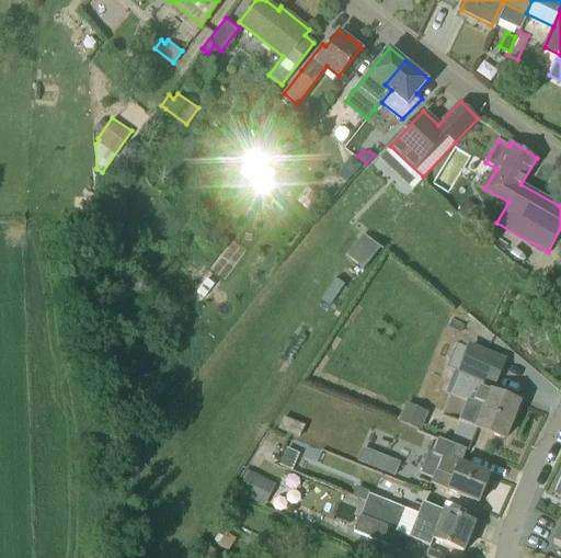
[(362,163),(351,154),(342,164),(353,173),(362,163)]
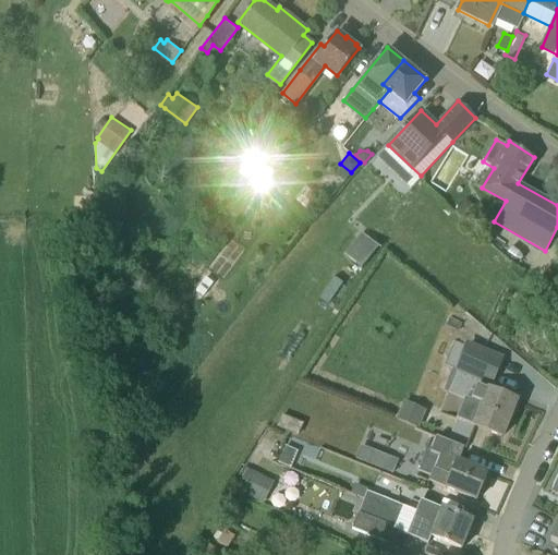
[(363,267),(379,245),(362,231),(344,253),(363,267)]
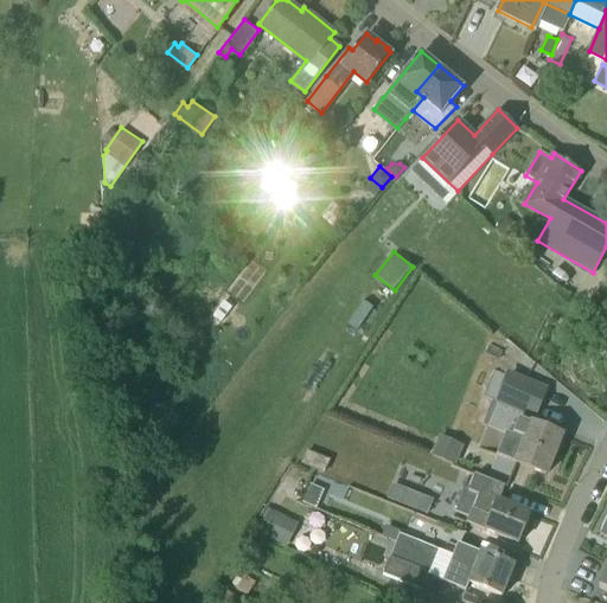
[(557,296),(566,301),(572,292),(562,287),(558,293),(557,296)]
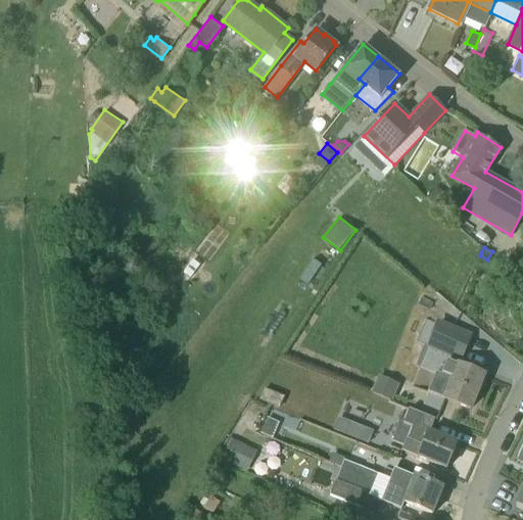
[(481,282),(475,291),(486,297),(491,289),(481,282)]
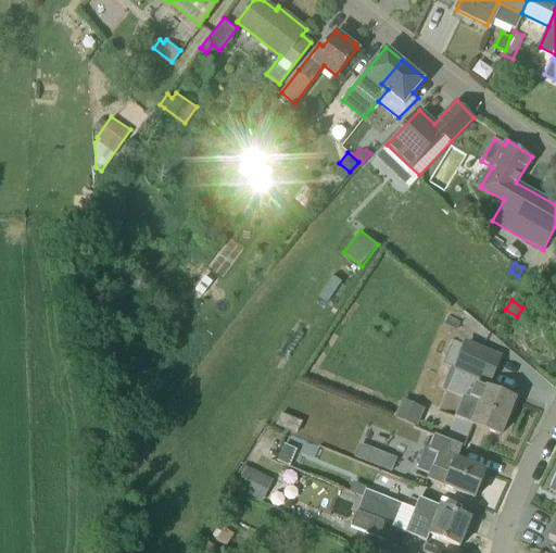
[(490,379),(500,355),(464,341),(453,365),(490,379)]
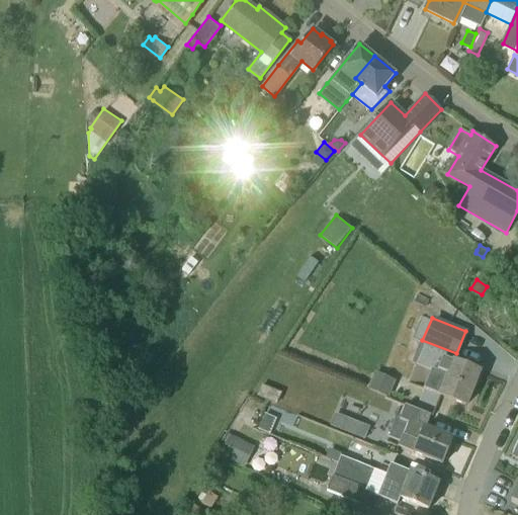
[(479,370),(443,355),(437,369),(432,367),(423,388),(440,394),(465,404),(479,370)]
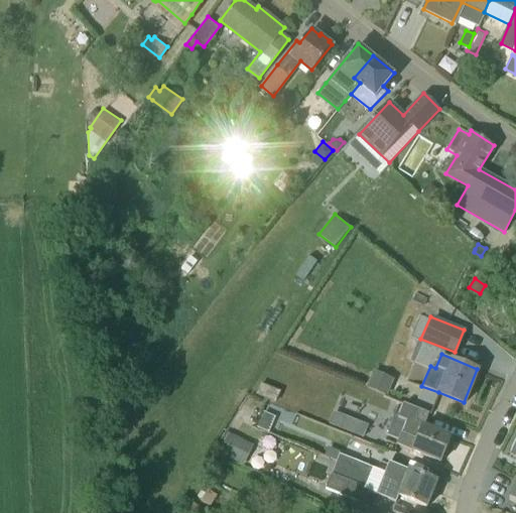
[(394,377),(376,369),(370,384),(388,391),(394,377)]
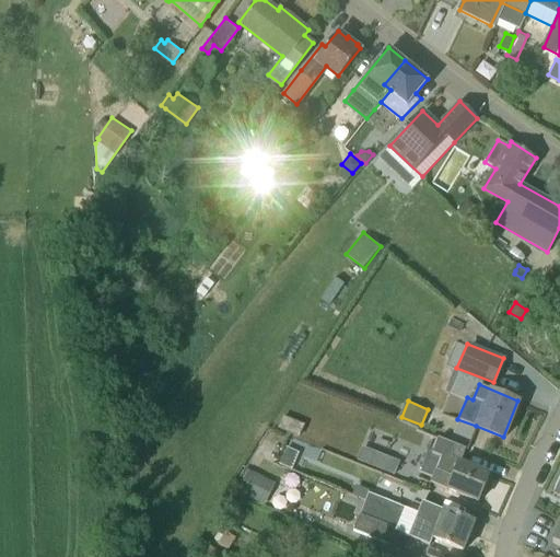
[(304,422),(282,414),(278,426),(299,434),(304,422)]
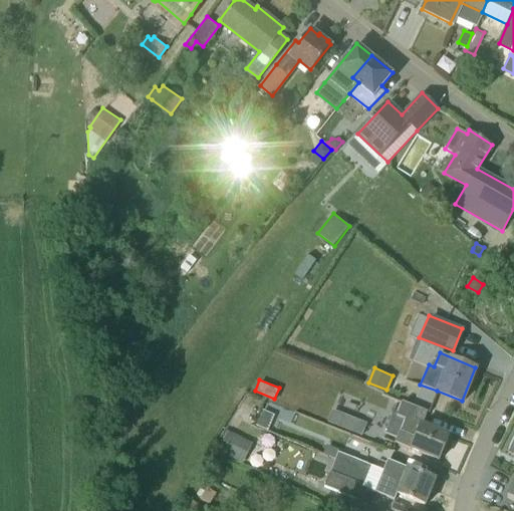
[(449,434),(423,424),(428,411),(402,401),(397,415),(406,419),(396,443),(438,460),(449,434)]
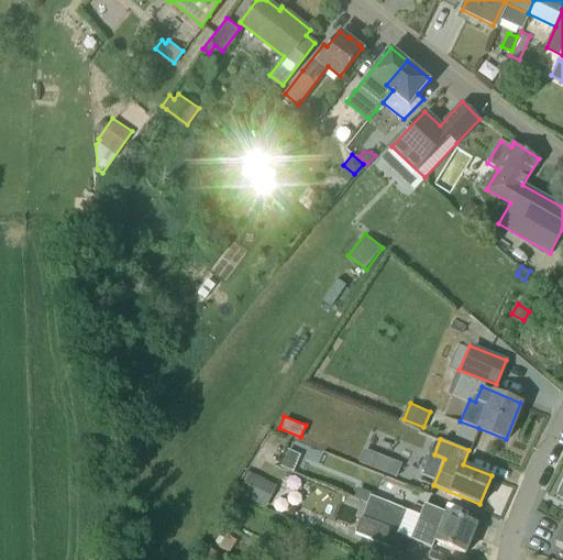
[(288,448),(280,464),(294,470),(301,453),(288,448)]
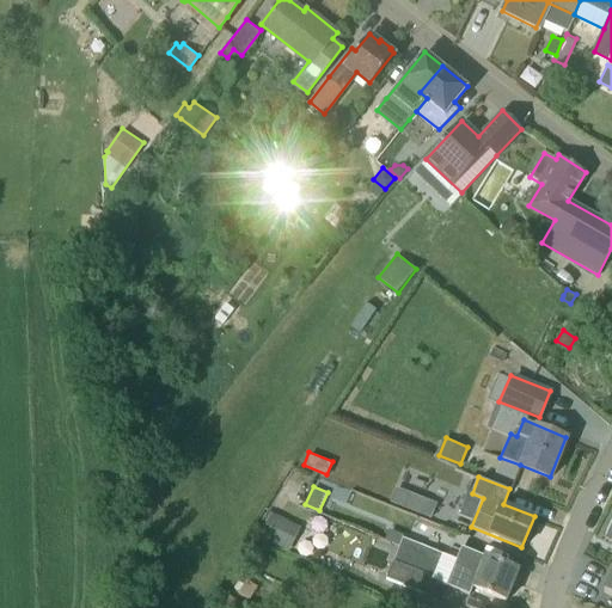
[(410,509),(415,495),(393,487),(389,501),(410,509)]
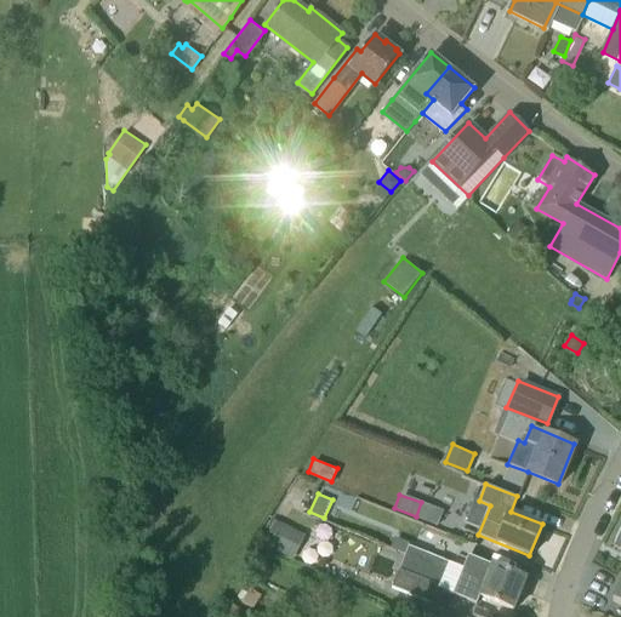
[(261,542),(292,558),(305,532),(273,516),(261,542)]
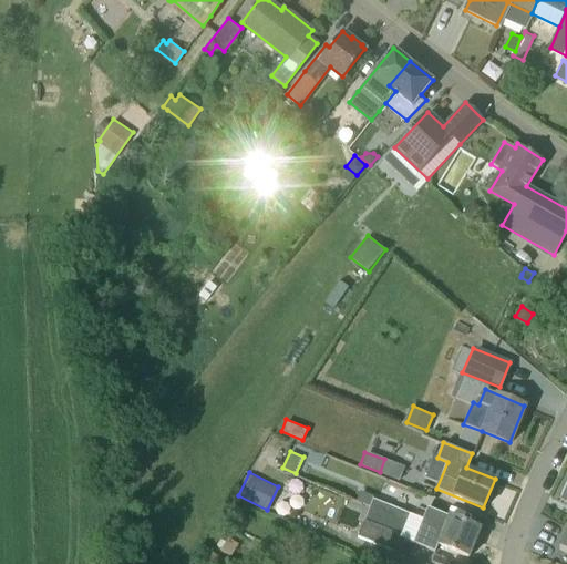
[(371,495),(362,492),(360,499),(369,502),(371,495)]
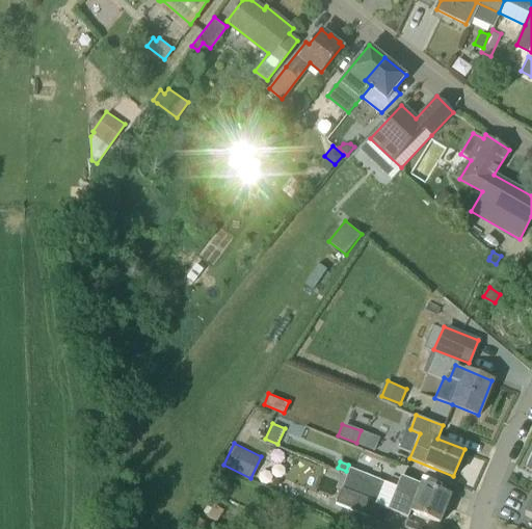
[(375,502),(383,479),(350,467),(342,486),(373,499),(372,501),(375,502)]
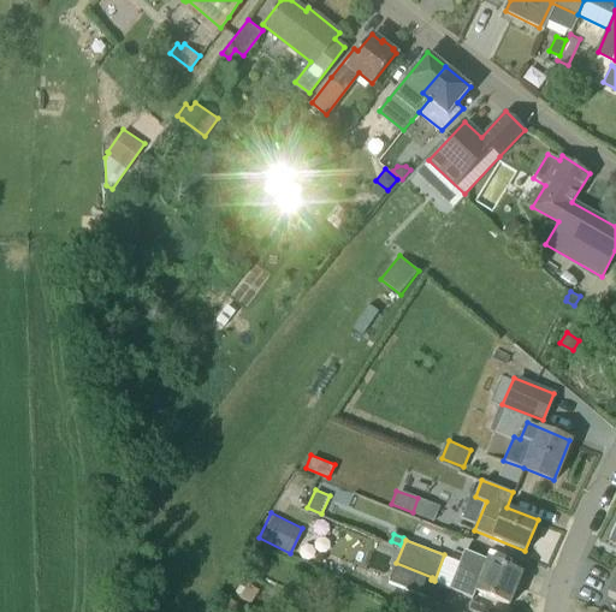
[(521,572),(463,550),(448,587),(472,596),(474,589),(509,604),(521,572)]
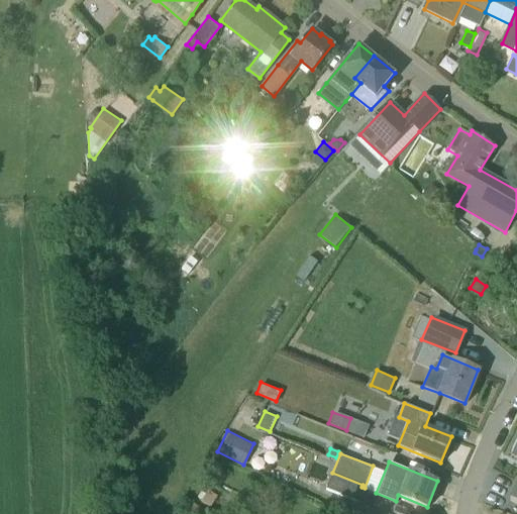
[(362,487),(363,485),(332,473),(326,488),(355,500),(362,487)]
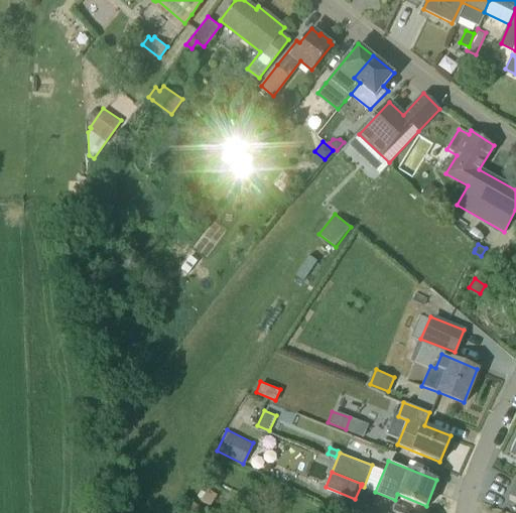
[(208,487),(205,491),(201,489),(198,494),(202,497),(201,498),(206,502),(211,505),(217,494),(208,487)]
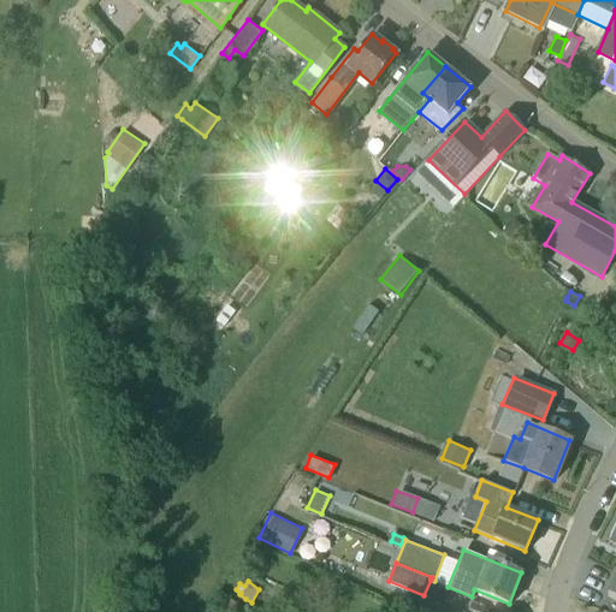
[(246,611),(248,608),(243,607),(230,600),(227,607),(238,611),(246,611)]
